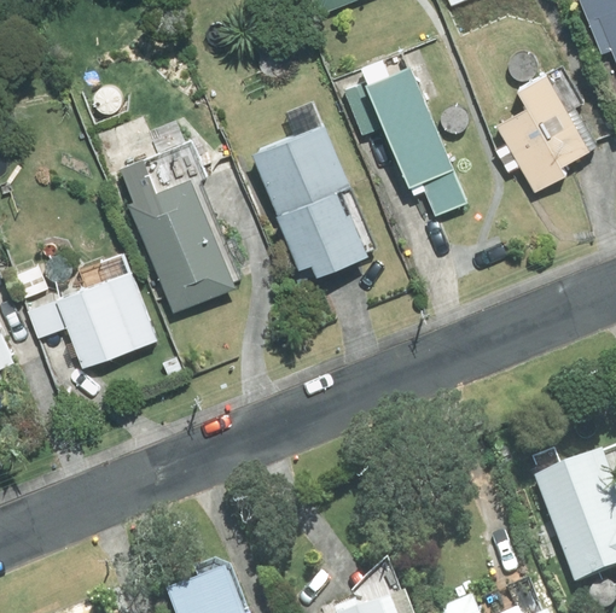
[(612,48),(615,56),(615,0),(581,0),(603,52),(612,48)]
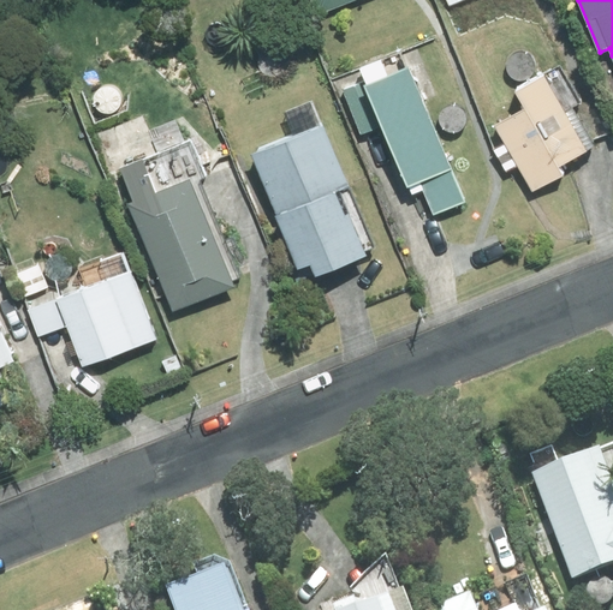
[(359,82),(343,89),(362,133),(379,125),(406,189),(409,187),(412,193),(422,189),(435,215),(466,201),(405,66),(385,76),(378,60),(358,69),(365,84),(361,87),(359,82)]
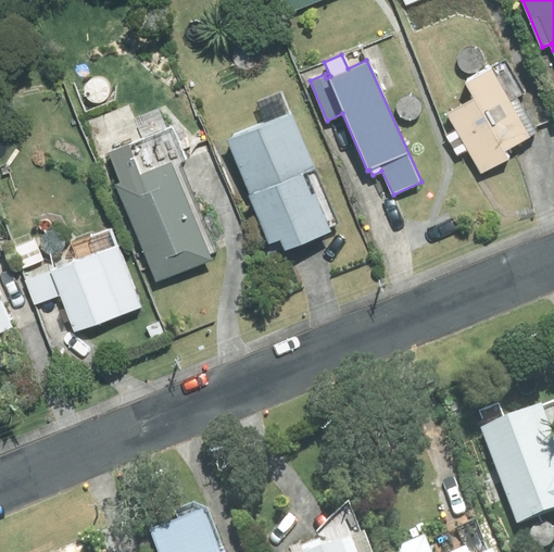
[(454,127),(444,134),(457,155),(466,150),(481,174),(507,159),(503,150),(539,128),(519,97),(512,101),(490,67),(464,83),(473,97),(445,112),(454,127)]
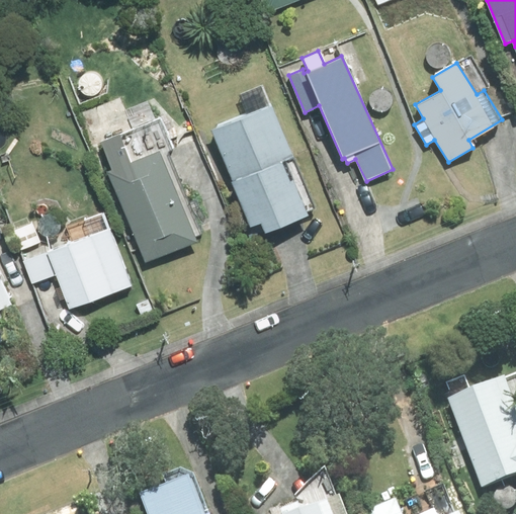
[(233,181),(231,182),(250,227),(259,223),(264,234),(307,215),(283,162),(292,158),(271,107),(212,133),(233,181)]
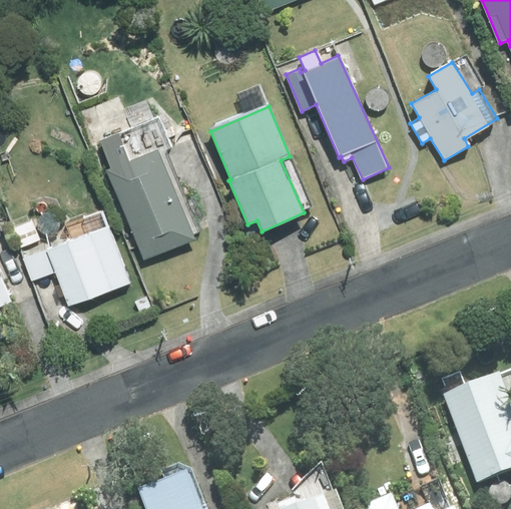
[(106,169),(143,258),(192,237),(155,148),(106,169)]
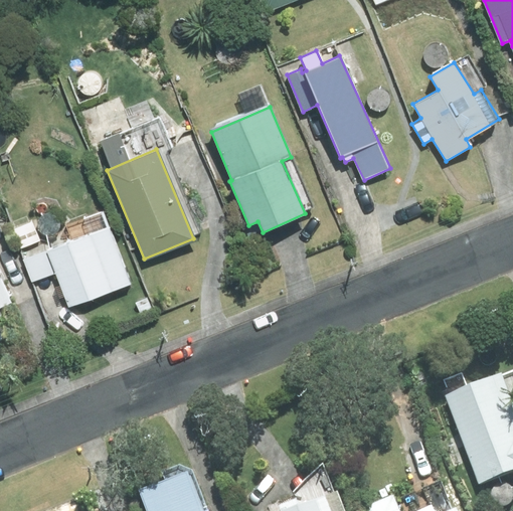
[(131,284),(103,211),(84,218),(90,232),(25,259),(34,282),(55,273),(69,308),(131,284)]
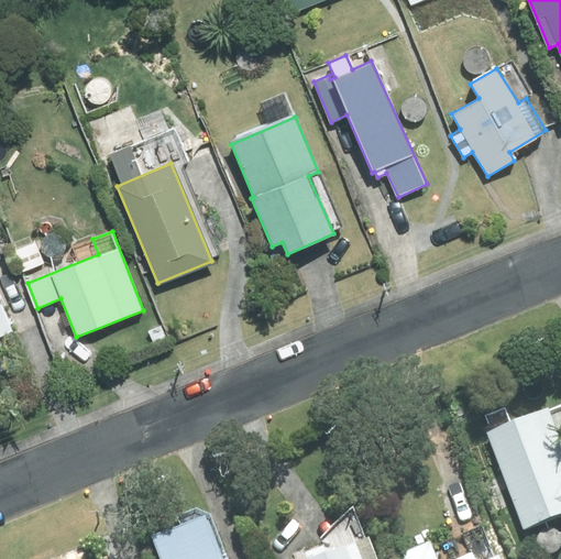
[(32,255),(20,260),(24,275),(37,271),(32,255)]
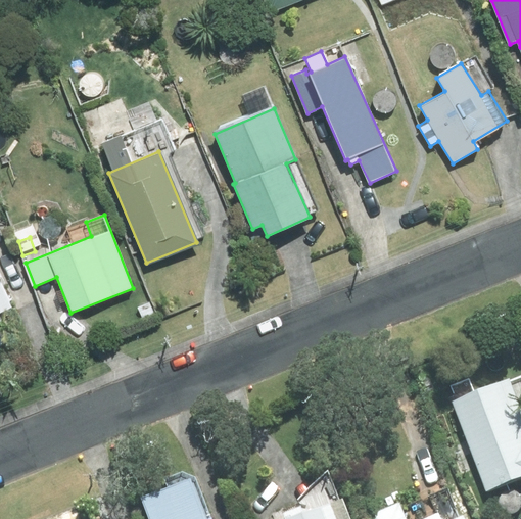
[(0,342),(2,341),(0,336),(0,312),(11,307),(0,283),(0,342)]
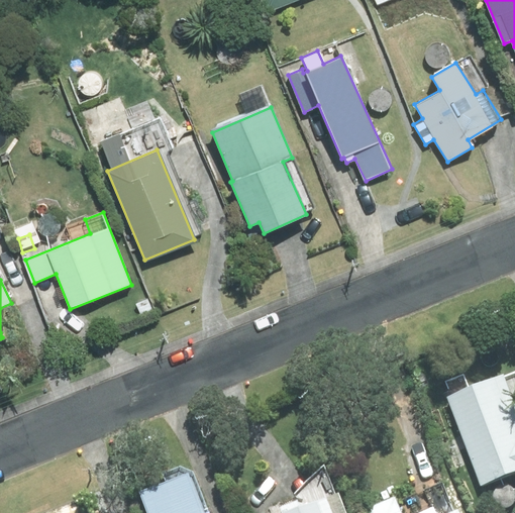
[(446,402),(482,490),(514,476),(514,416),(501,381),(446,402)]
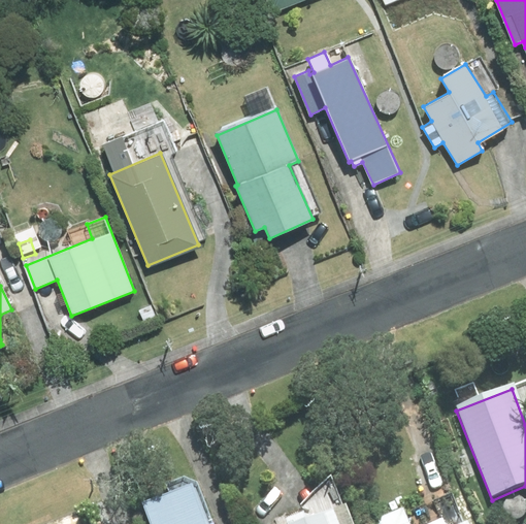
[(204,523),(192,489),(141,509),(146,523),(204,523)]
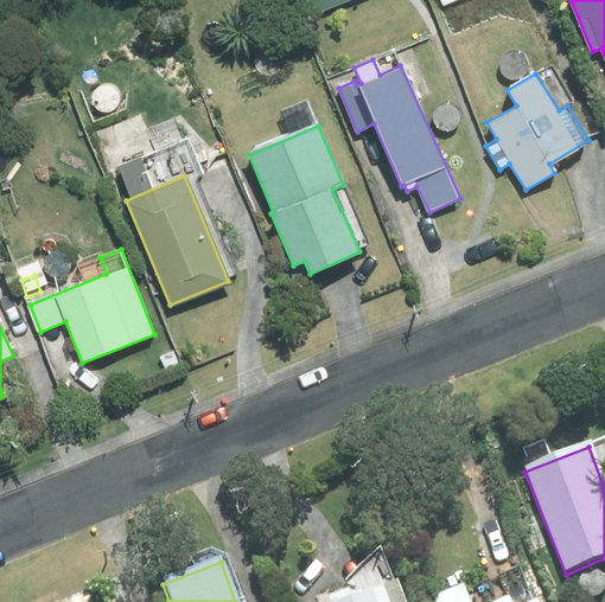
[(433,601),(511,601),(510,597),(500,601),(469,601),(464,589),(433,601)]
